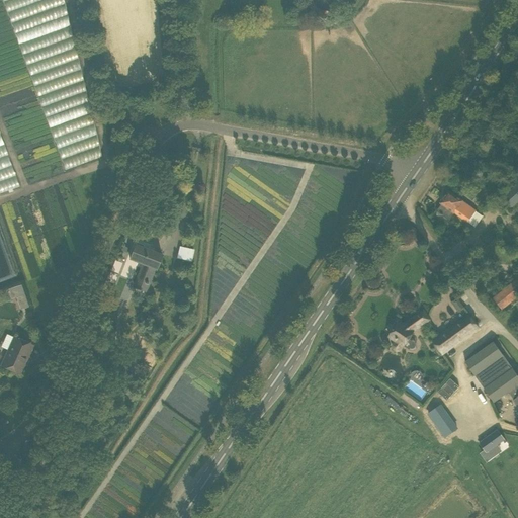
[(102,158),(64,0),(12,0),(54,169),(102,158)]
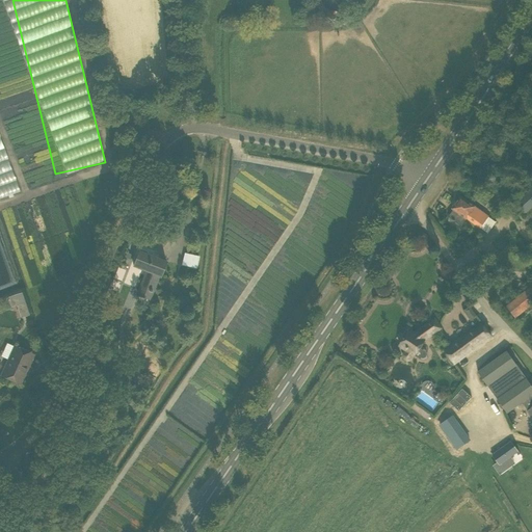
[(0,197),(16,193),(0,143),(0,197)]
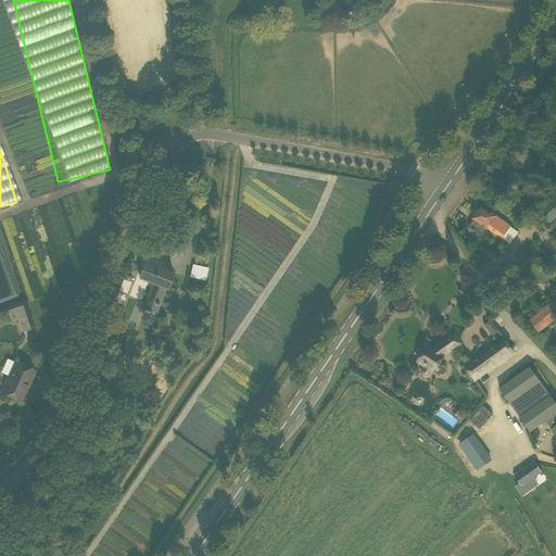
[(539,213),(543,218),(548,224),(553,220),(555,217),(555,197),(539,213)]
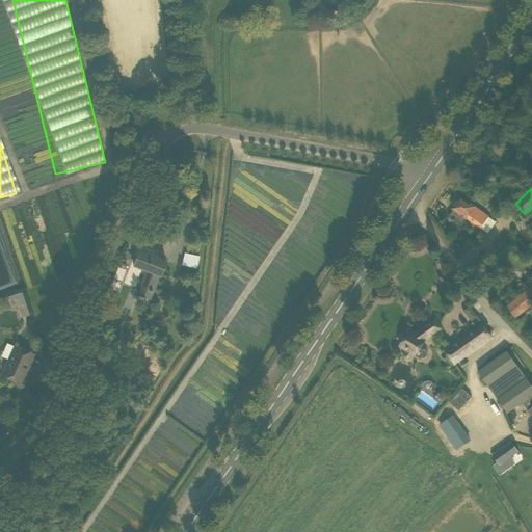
[(467,218),(480,229),(487,233),(496,221),(475,207),(461,196),(452,209),(454,210),(449,217),(453,219),(455,220),(461,225),(467,218)]
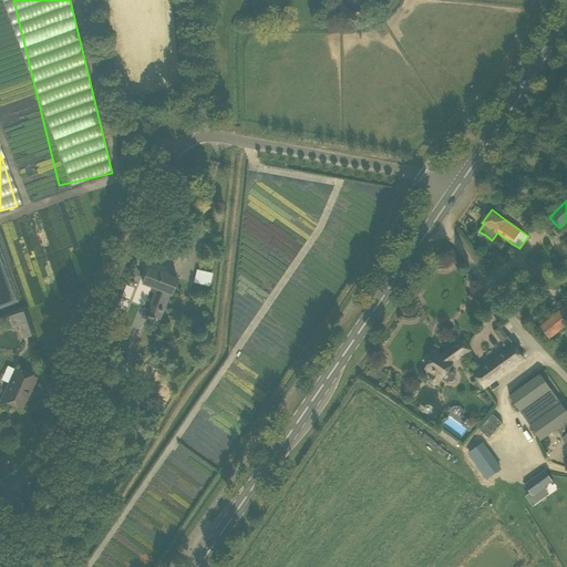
[(172,295),(177,279),(176,279),(175,280),(157,274),(157,271),(147,268),(140,289),(154,295),(146,315),(158,319),(162,309),(167,292),(172,295)]
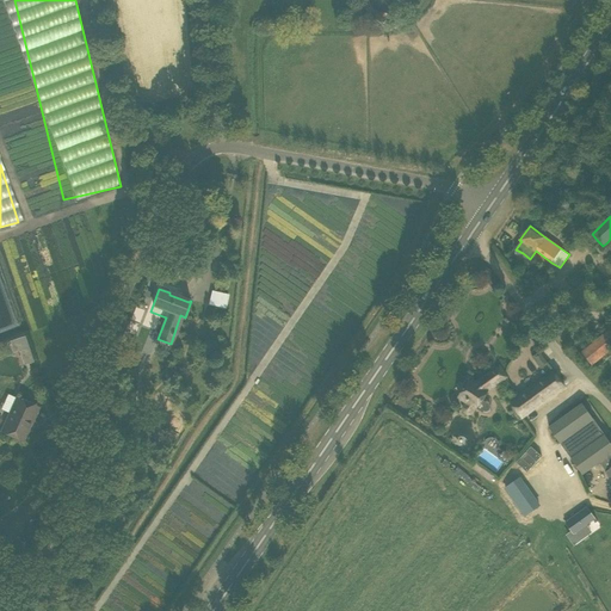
[(610,351),(610,328),(582,352),(593,366),(610,351)]
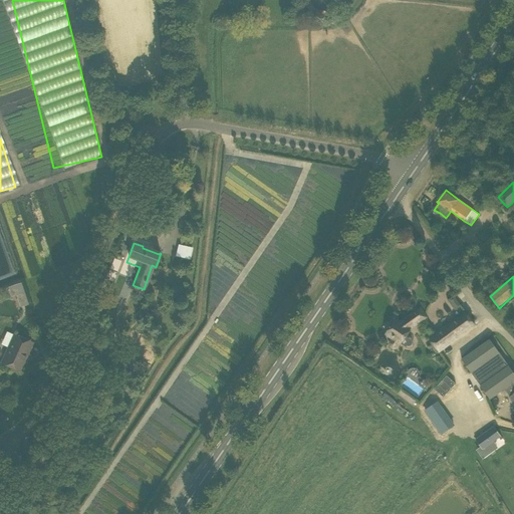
[(28,304),(20,283),(9,287),(12,296),(20,293),(24,305),(28,304)]
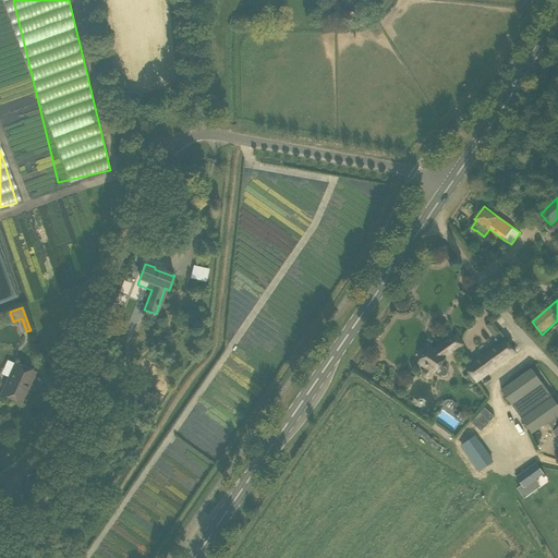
[(489,326),(495,334),(499,330),(494,323),(489,326)]
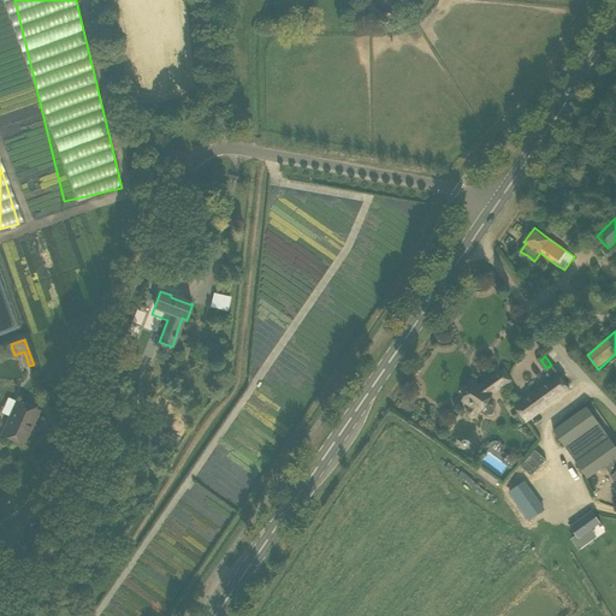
[(504,369),(493,377),(480,386),(474,383),(462,400),(472,406),(468,409),(468,410),(468,412),(468,414),(469,415),(471,416),(472,416),(473,416),(474,416),(475,415),(477,414),(479,410),(481,412),(491,395),(493,392),(511,379),(504,369)]
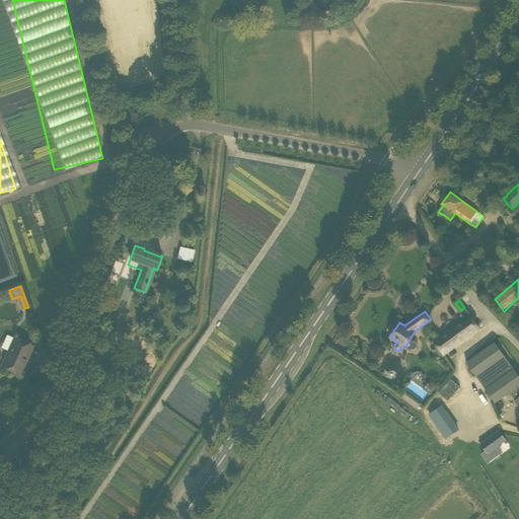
[(444,355),(479,328),(470,315),(434,342),(444,355)]
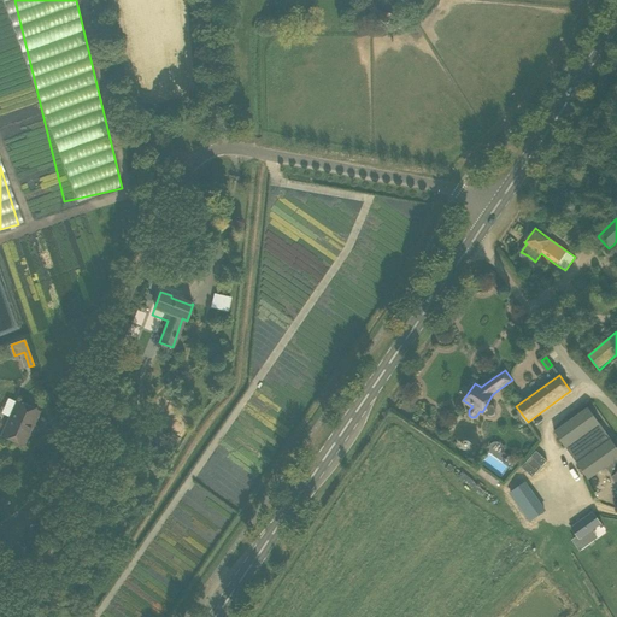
[(31,418),(35,410),(17,401),(13,411),(16,412),(5,436),(24,445),(35,419),(31,418)]
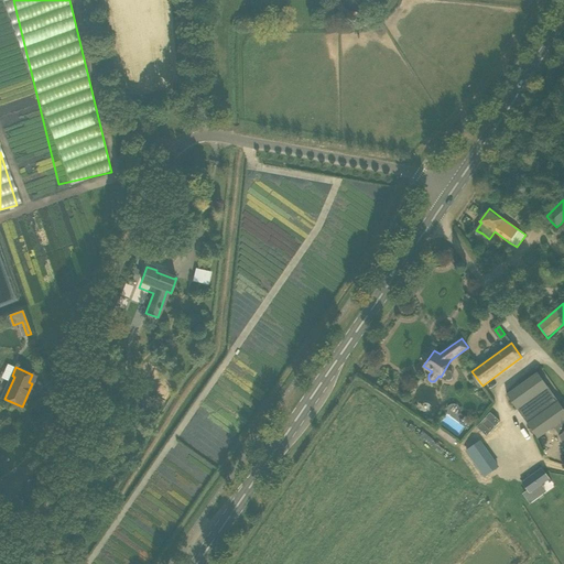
[(549,387),(538,372),(507,394),(538,437),(553,426),(563,419),(563,409),(559,401),(548,388),(549,387)]
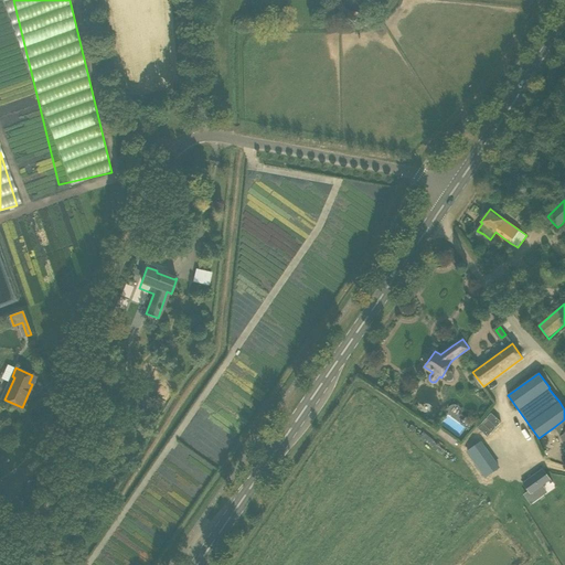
[(467,427),(473,419),(455,405),(449,413),(467,427)]
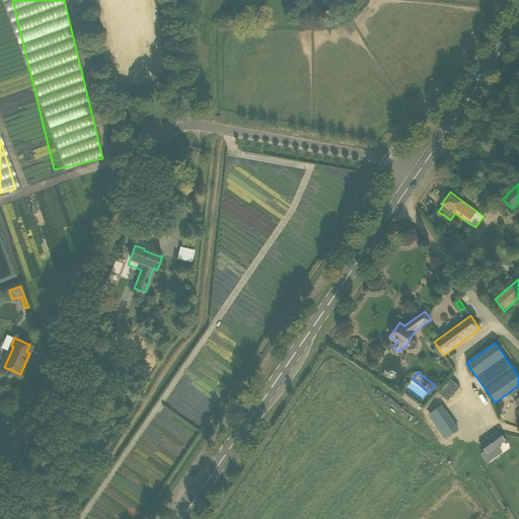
[(518,385),(509,392),(518,405),(518,385)]
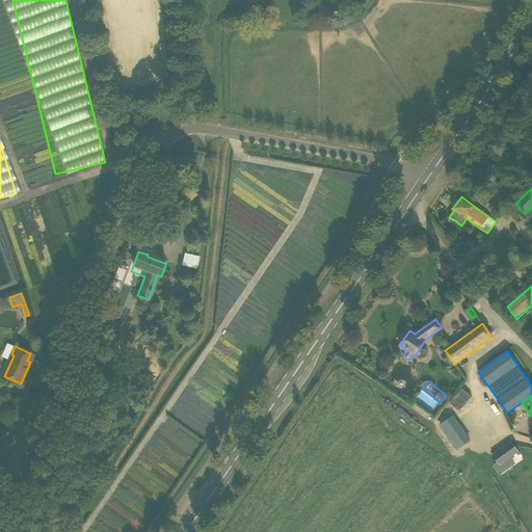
[(439,425),(458,450),(472,440),(453,415),(439,425)]
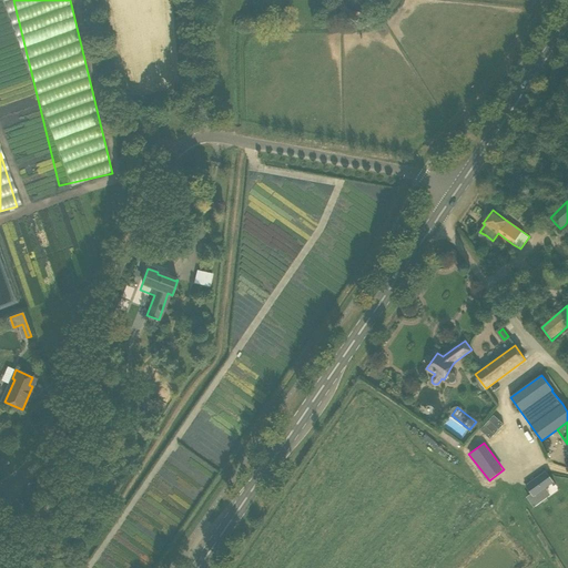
[(553,483),(545,472),(527,485),(535,496),(553,483)]
